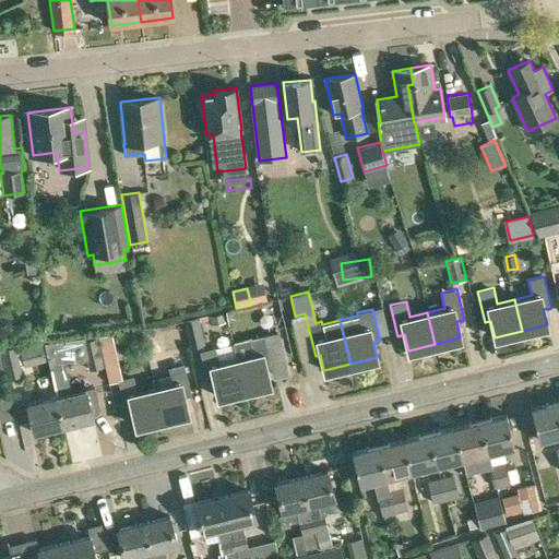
[(189,347),(204,344),(198,317),(183,321),(189,347)]
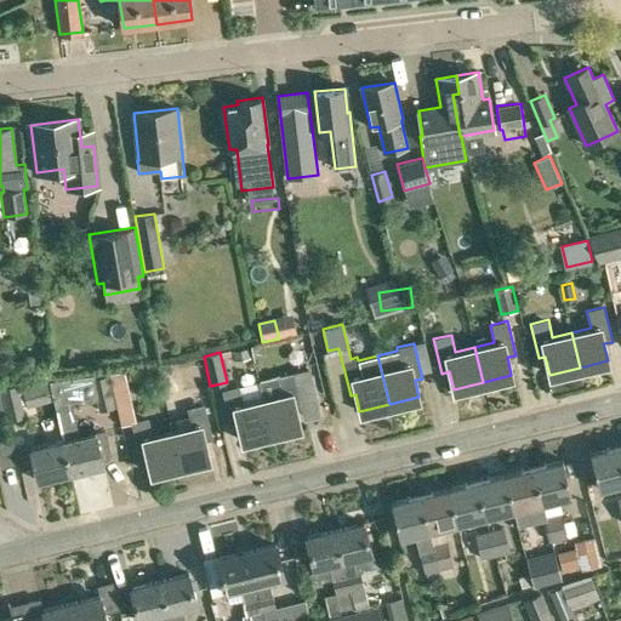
[(269,396),(262,398),(271,433),(300,426),(296,409),(319,403),(312,369),(295,372),(295,371),(278,376),(279,382),(267,385),(269,396)]
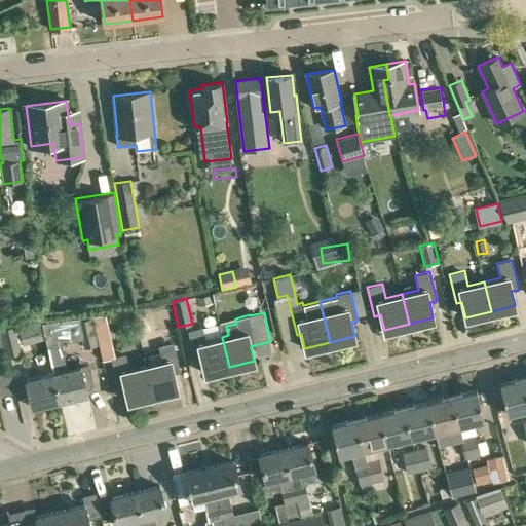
[(97,338),(110,335),(106,313),(92,316),(97,338)]
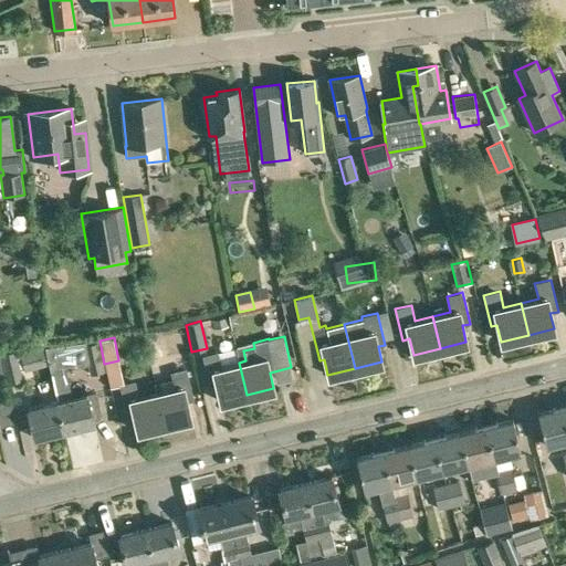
[(90,375),(105,371),(98,343),(83,346),(82,343),(45,347),(51,371),(87,364),(90,375)]
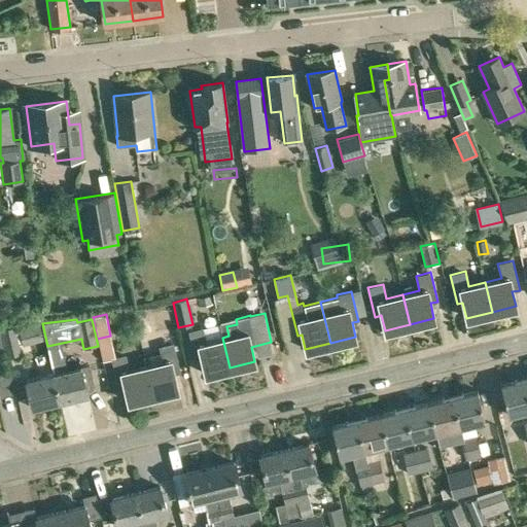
[(7,356),(22,353),(14,326),(1,330),(7,356)]
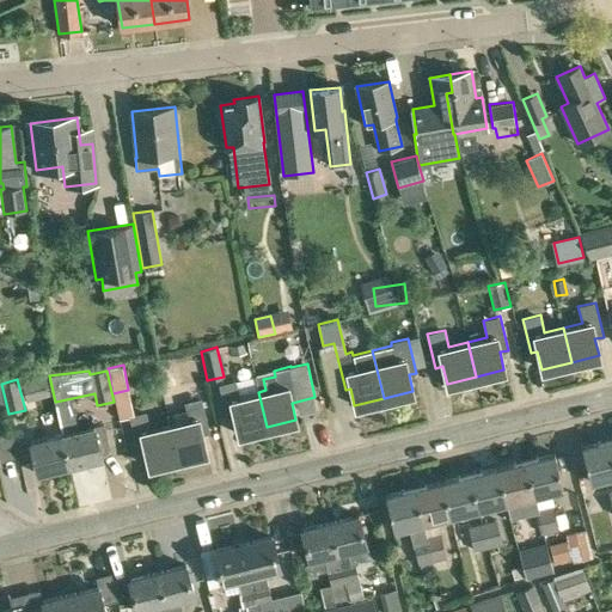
[(267,427),(258,392),(252,393),(250,386),(238,390),(236,380),(219,384),(227,418),(234,417),(238,434),(267,427)]
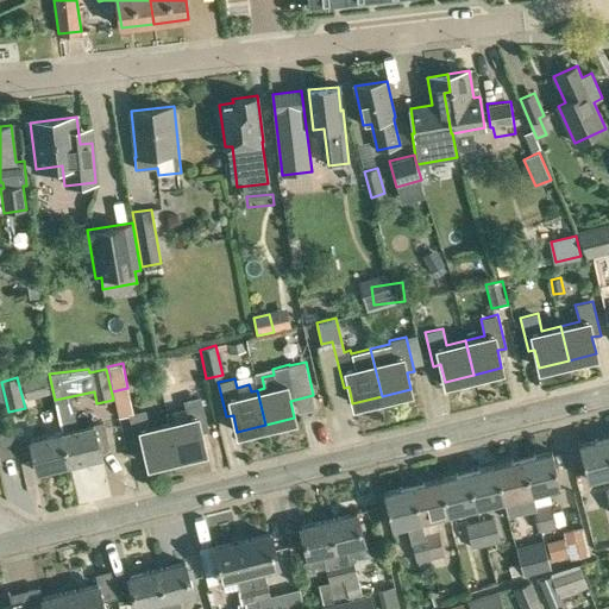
[(168,422),(176,457),(205,450),(201,432),(199,426),(207,425),(200,396),(198,396),(183,400),(183,401),(184,408),(187,418),(168,422)]
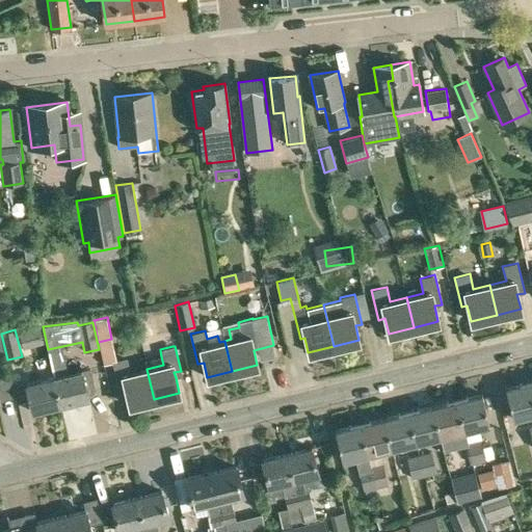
[(116,360),(112,362),(112,363),(117,384),(124,382),(126,390),(130,405),(154,399),(147,369),(131,373),(127,357),(116,360)]
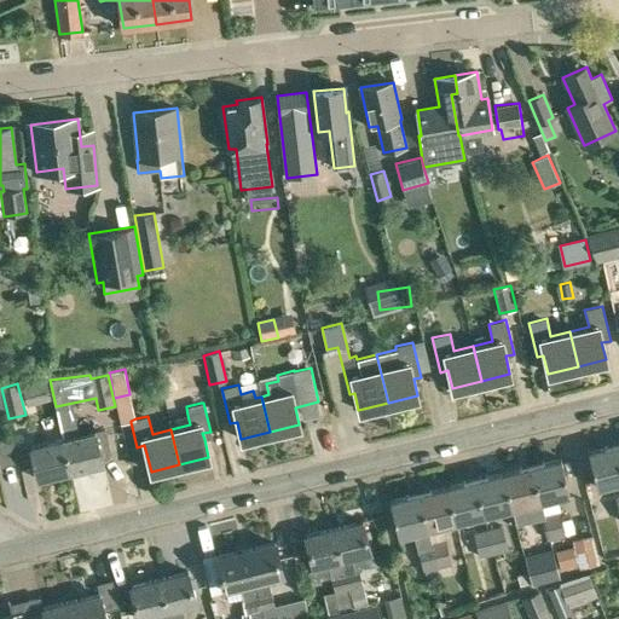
[(64,438),(71,470),(104,462),(111,456),(105,427),(96,429),(79,433),(76,422),(59,426),(62,438),(64,438)]
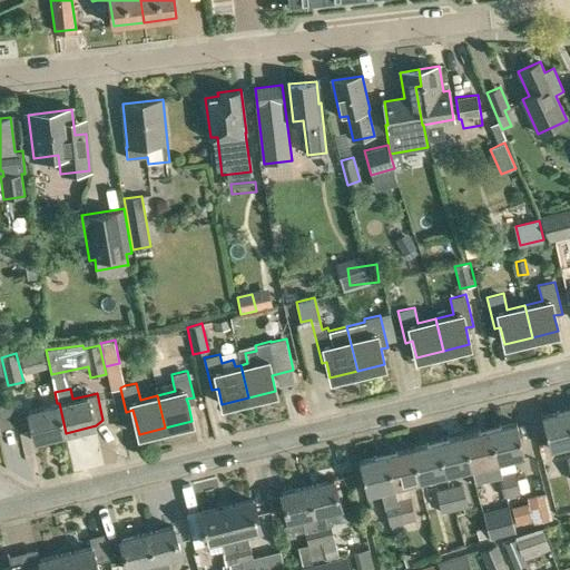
[(37,441),(66,433),(59,403),(57,403),(29,410),(37,441)]
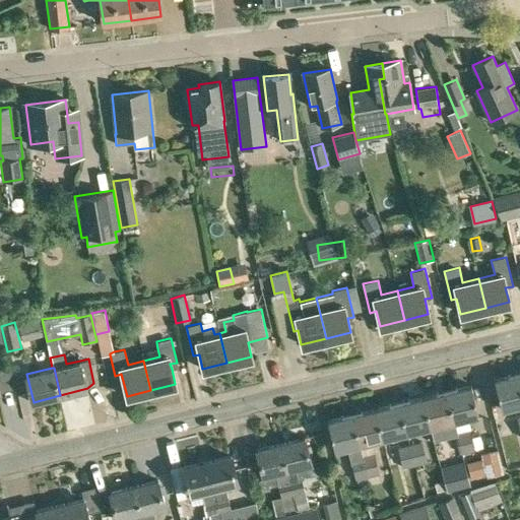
[(501,409),(519,404),(519,381),(518,374),(494,379),(501,409)]
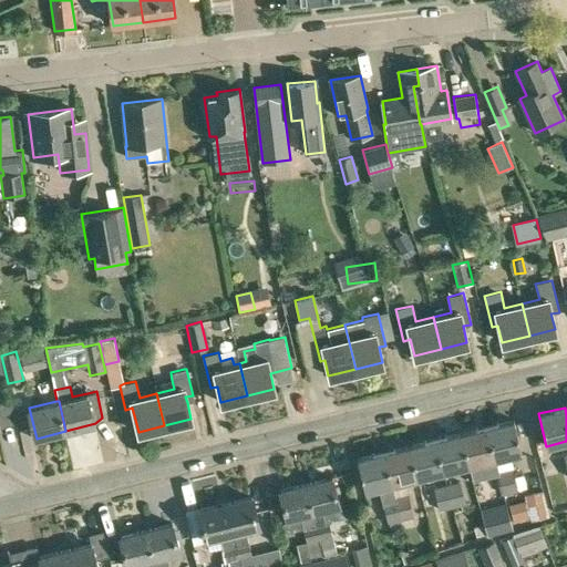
[(486,426),(495,460),(522,453),(513,420),(486,426)]
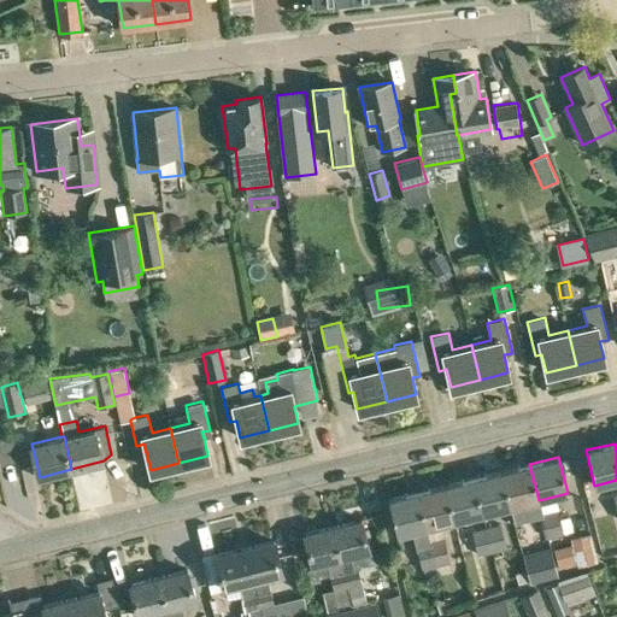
[(510,507),(539,500),(529,464),(501,471),(510,507)]
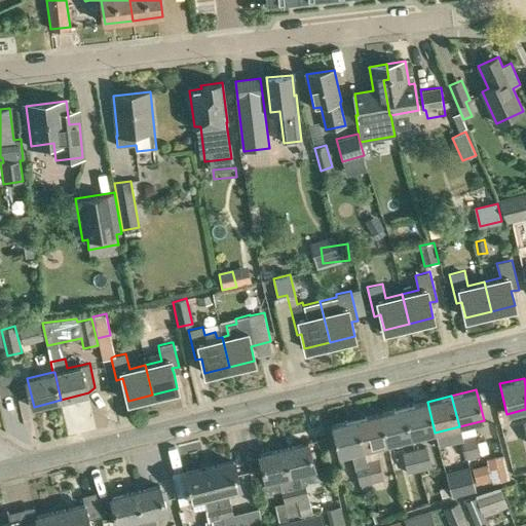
[(411,438),(435,433),(427,402),(404,407),(411,438)]
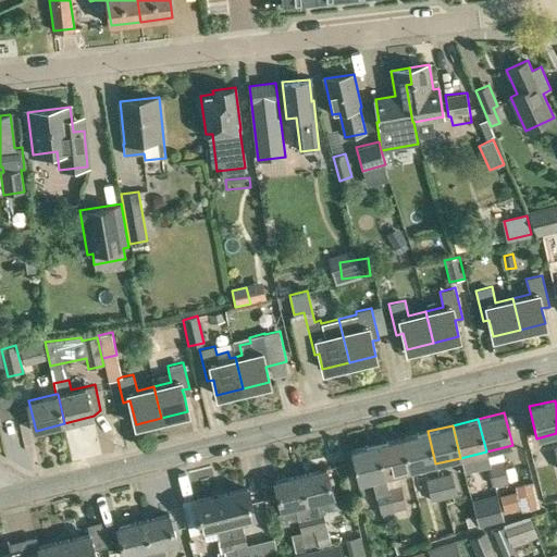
[(410,470),(435,463),(428,431),(403,437),(410,470)]
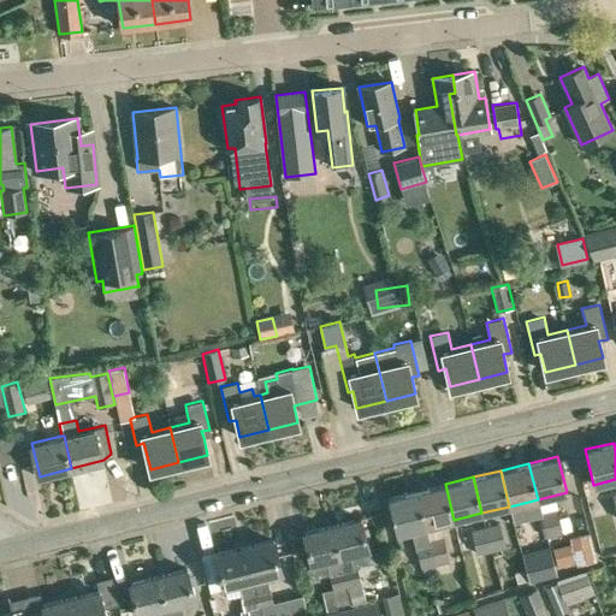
[(445,484),(416,491),(426,527),(440,523),(454,520),(445,484)]
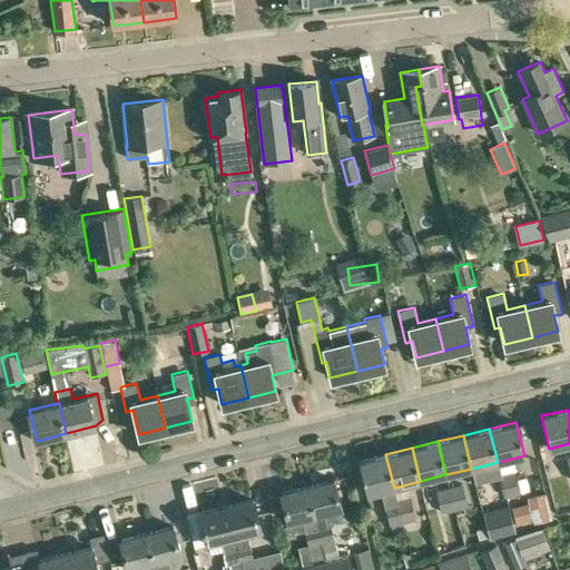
[(405,530),(403,522),(402,522),(397,501),(394,488),(385,454),(359,461),(367,494),(381,491),(385,509),(390,526),(399,523),(401,532),(405,530)]
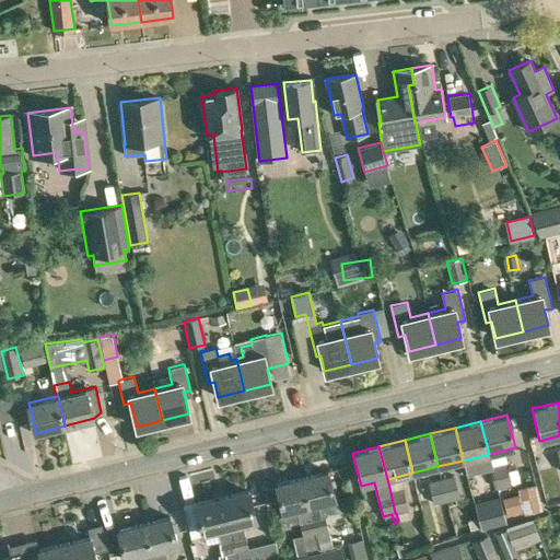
[(492,466),(498,488),(499,488),(511,485),(505,463),(492,466)]
